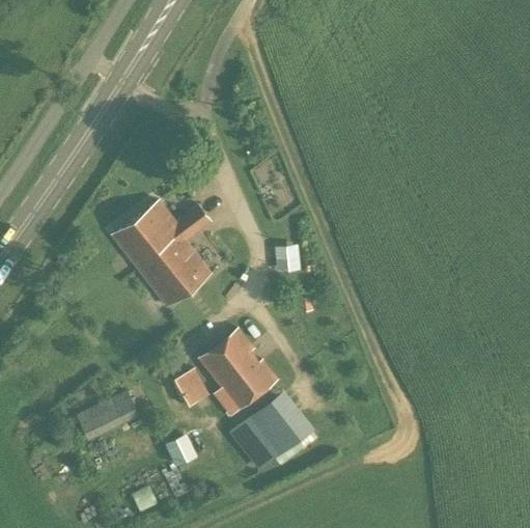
[(184,242),(210,223),(197,205),(173,222),(157,201),(110,237),(165,307),(210,274),(184,242)]
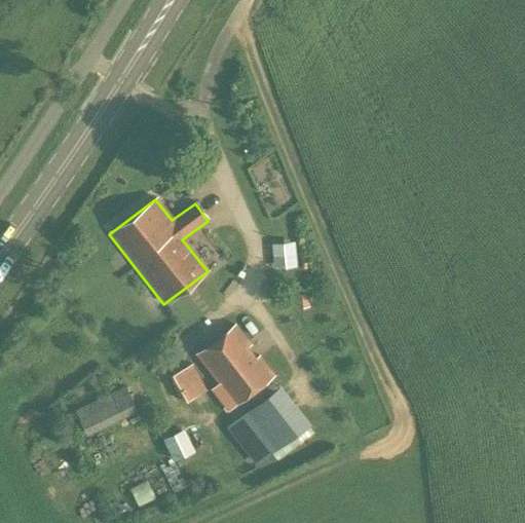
[(272,244),(273,269),(298,268),(296,243),(272,244)]
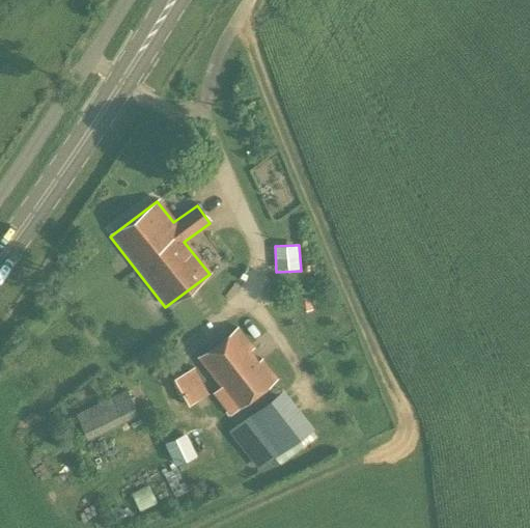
[(195,360),(200,366),(219,389),(206,398),(223,421),(235,412),(235,413),(277,382),(260,359),(256,363),(249,352),(253,350),(236,328),(195,360)]
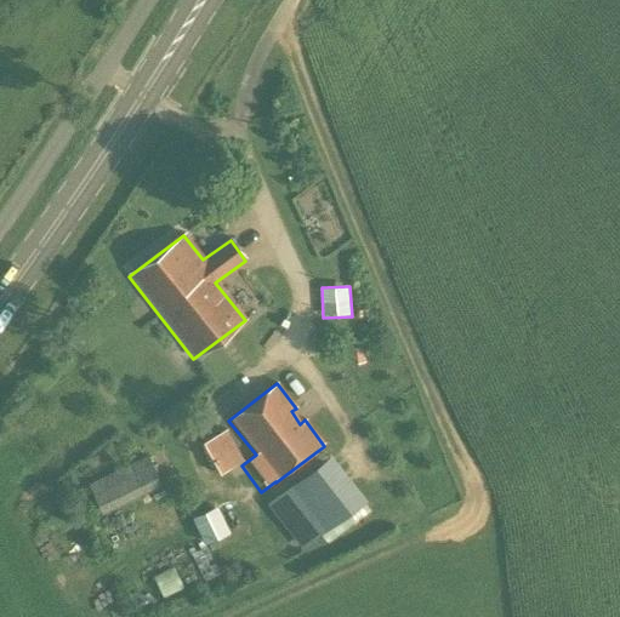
[(221,469),(244,458),(228,429),(206,441),(221,469)]
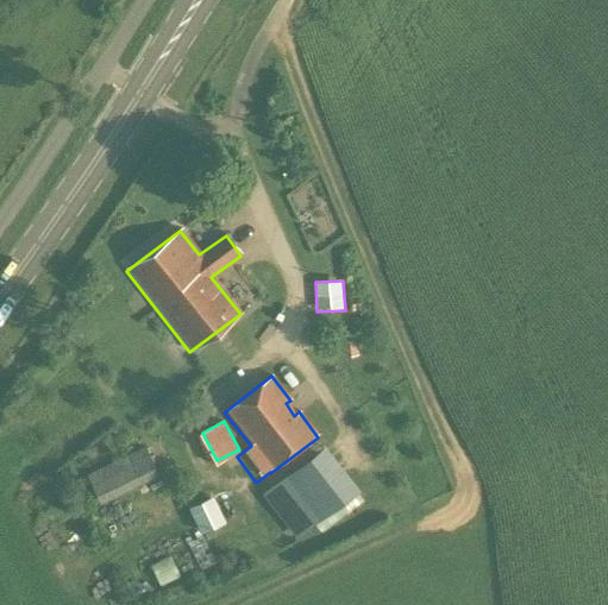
[(143,449),(85,478),(99,506),(156,478),(143,449)]
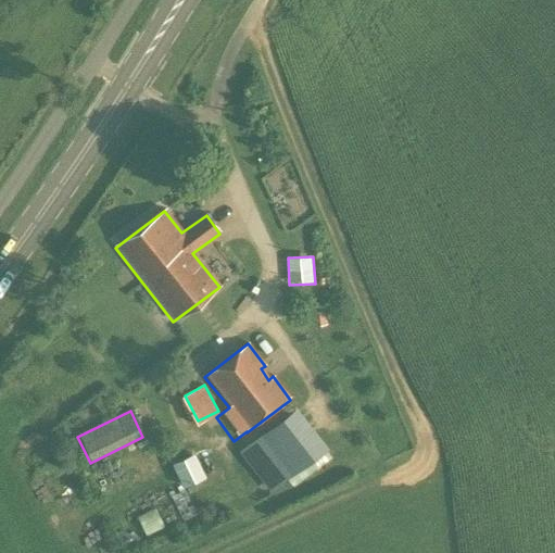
[(267,495),(322,454),(291,414),(237,455),(267,495)]
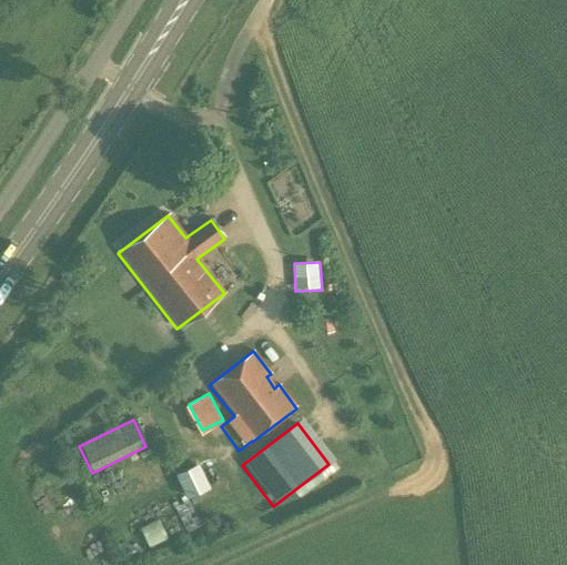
[(180,472),(188,498),(212,491),(204,465),(180,472)]
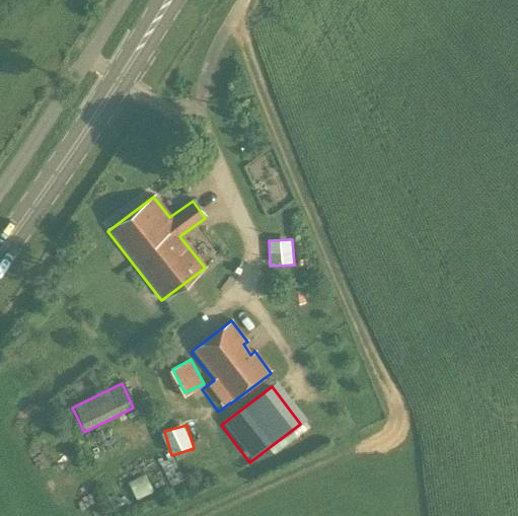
[(137,501),(155,492),(147,475),(129,485),(137,501)]
